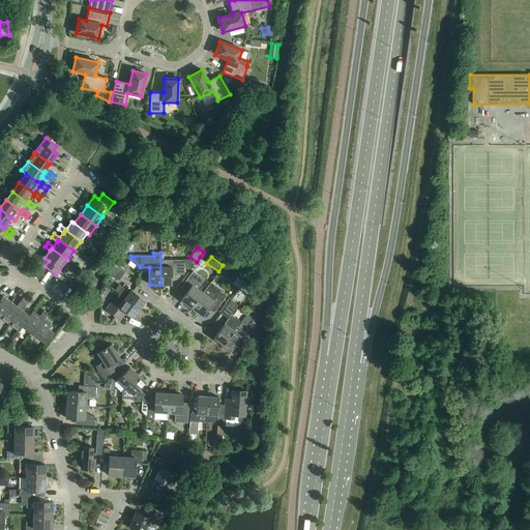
[(160,260),(160,285),(172,285),(172,275),(184,275),(184,260),(160,260)]
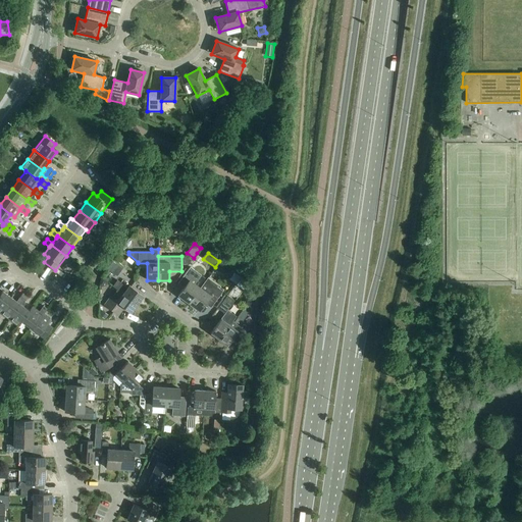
[(107,269),(117,276),(122,269),(112,262),(107,269)]
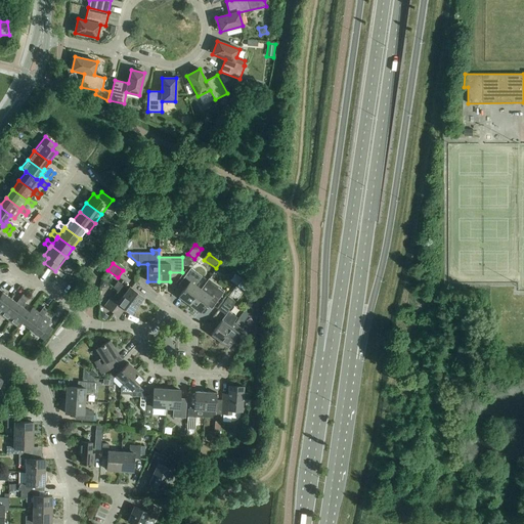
[(179,297),(189,305),(201,290),(194,286),(202,276),(190,268),(180,282),(186,287),(179,297)]
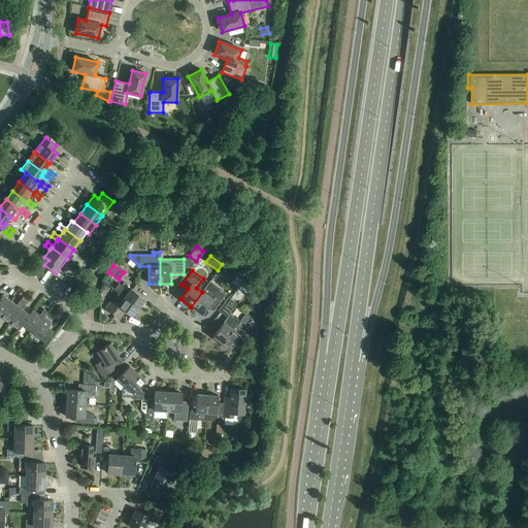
[(215,309),(225,295),(215,287),(208,283),(202,292),(191,307),(201,315),(209,304),(215,309)]
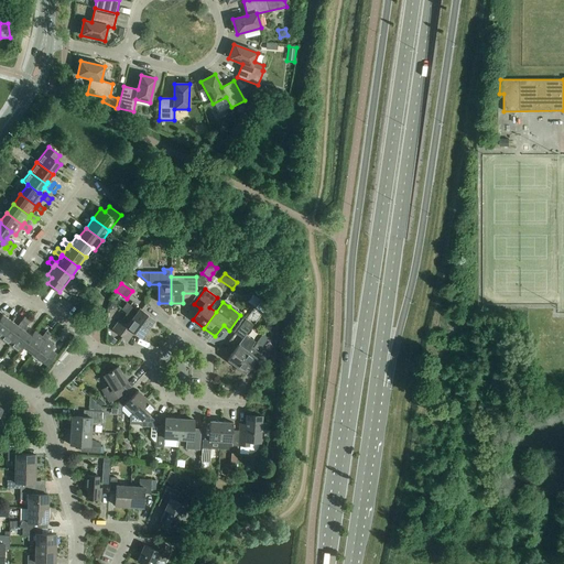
[(121,310),(127,314),(148,329),(154,321),(140,308),(138,312),(127,303),(121,310)]
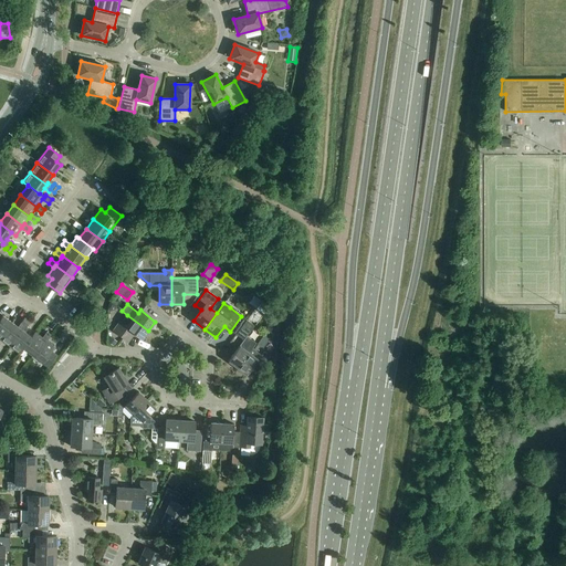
[(148,331),(127,315),(121,323),(119,322),(113,332),(126,342),(132,333),(142,341),(148,331)]
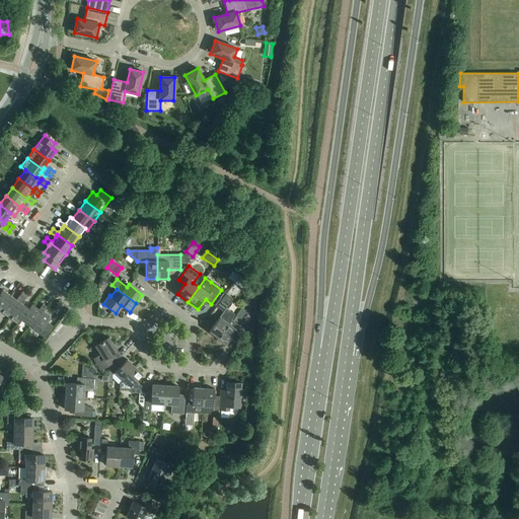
[(0,311),(11,296),(2,290),(0,292),(0,311)]
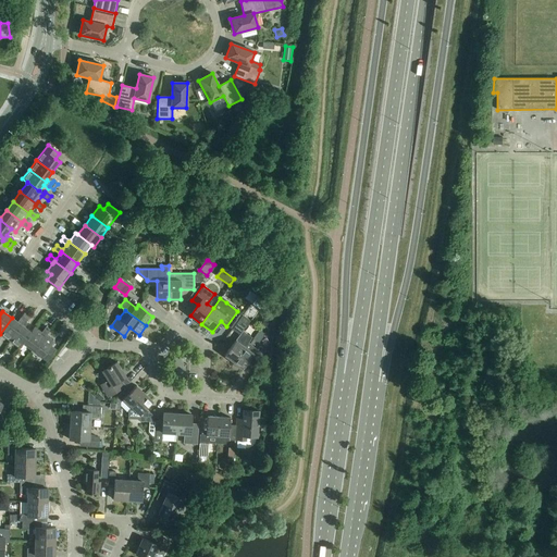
[(22,319),(26,322),(29,318),(24,313),(21,318),(22,319)]
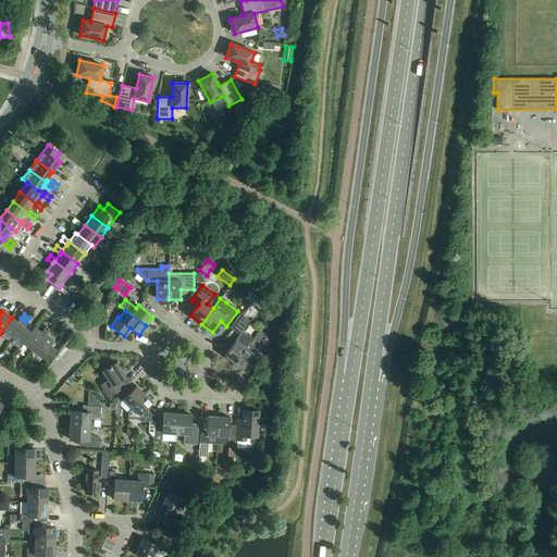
[(232,330),(239,335),(243,331),(250,321),(243,316),(232,330)]
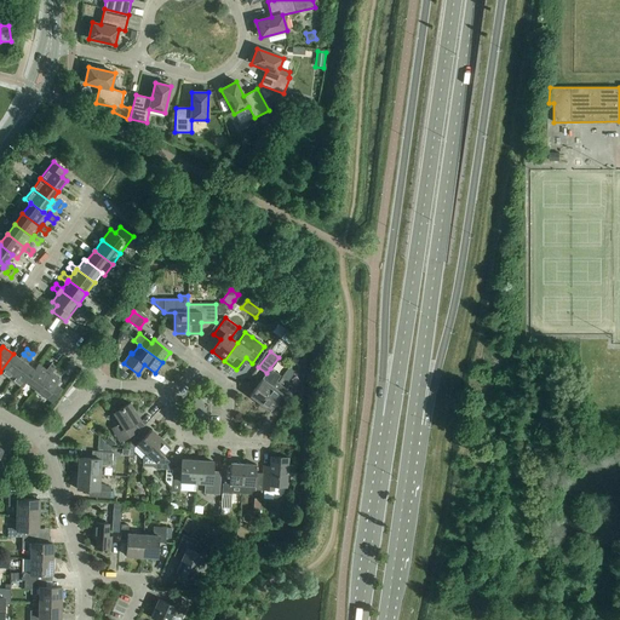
[(0,372),(11,380),(24,362),(22,360),(13,354),(0,372)]
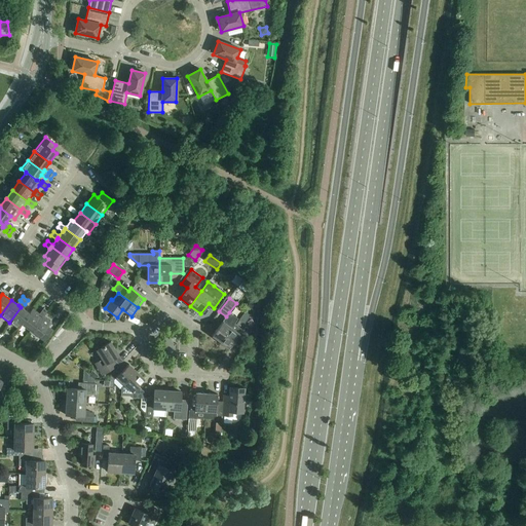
[(19,329),(22,325),(21,325),(29,313),(24,309),(27,305),(25,304),(21,301),(19,305),(21,307),(9,323),(19,329)]
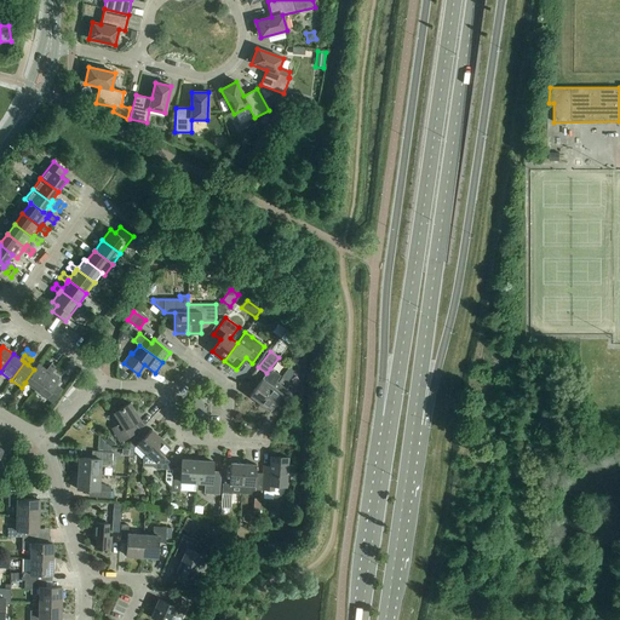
[(282,378),(277,383),(280,385),(285,379),(287,382),(299,367),(292,362),(281,377),(282,378)]
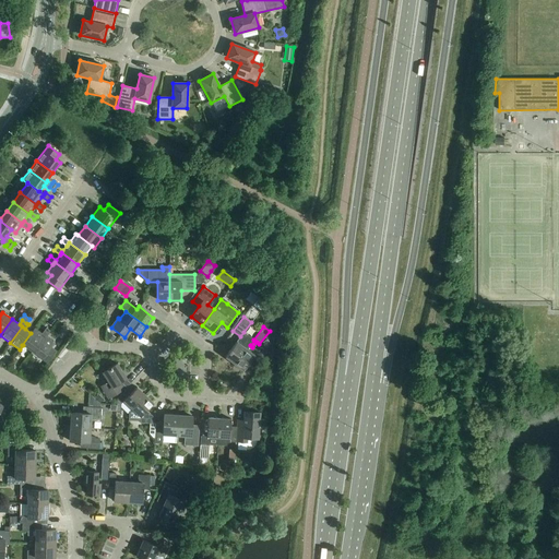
[(23,345),(33,353),(45,336),(46,337),(50,331),(46,328),(42,334),(34,329),(31,333),(22,345),(23,345)]
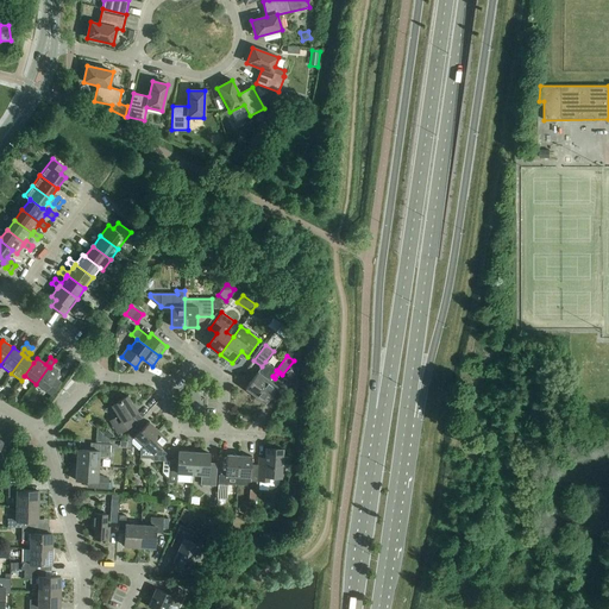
[(256,397),(271,376),(275,370),(265,362),(262,366),(245,389),(256,397)]
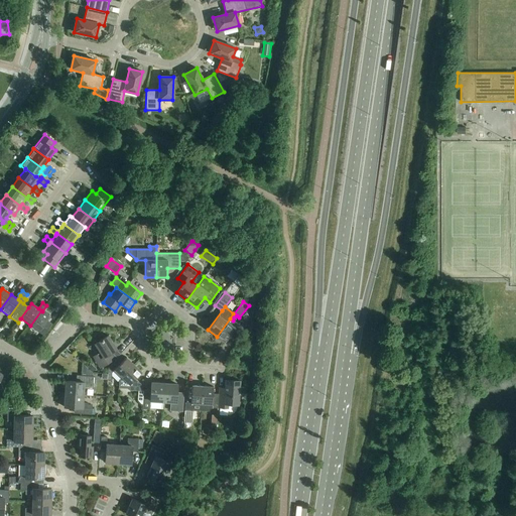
[(101,307),(98,311),(104,316),(107,311),(101,307)]
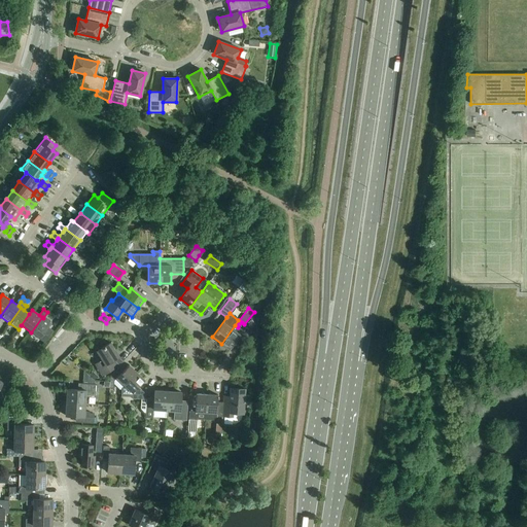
[(42,317),(31,332),(44,343),(53,331),(47,327),(50,323),(43,318),(42,317)]
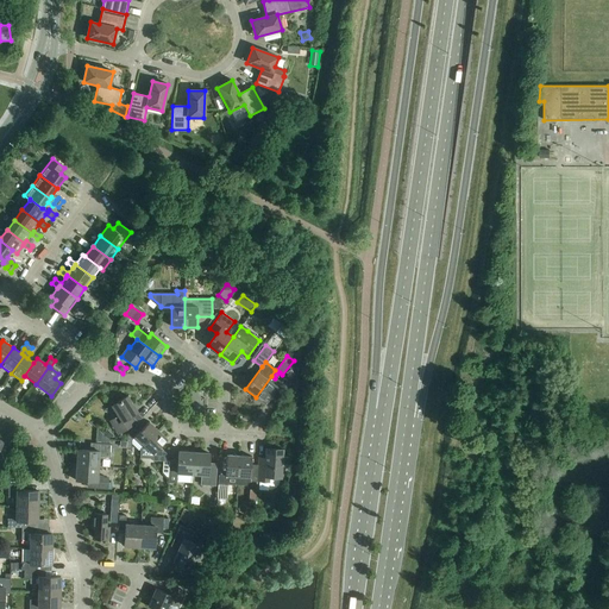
[(271,376),(256,397),(265,405),(277,388),(284,393),(290,384),(284,378),(281,382),(275,378),(272,376),(271,376)]
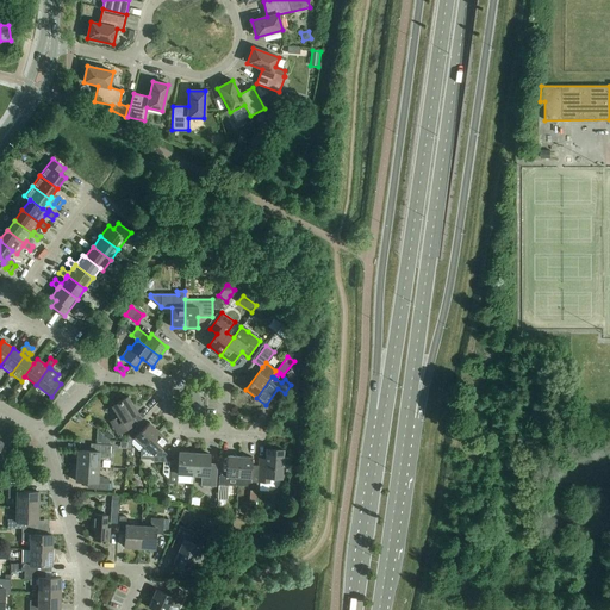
[(130,418),(137,412),(128,397),(112,406),(118,417),(110,422),(118,435),(135,425),(130,418)]
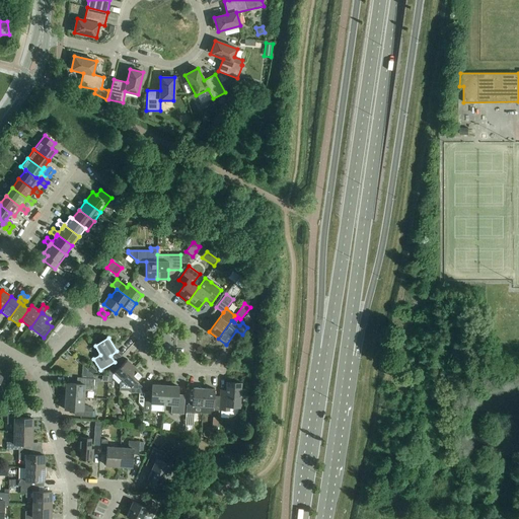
[(115,372),(123,380),(135,367),(127,360),(122,365),(118,361),(108,371),(107,382),(112,383),(112,375),(115,372)]
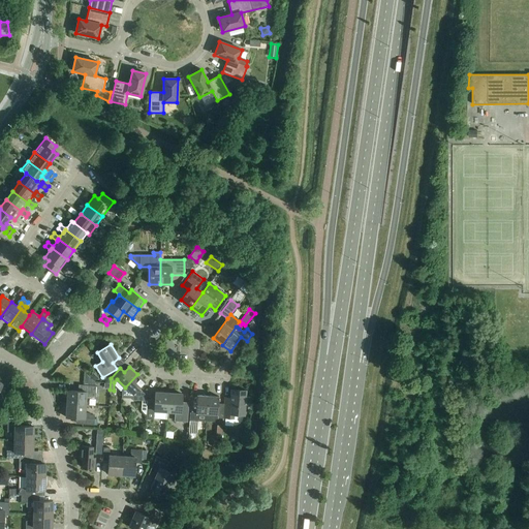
[(145,395),(141,391),(138,389),(145,381),(137,374),(125,387),(122,391),(122,399),(132,399),(132,401),(139,401),(142,401),(141,410),(145,414),(146,414),(147,405),(147,401),(145,401),(145,395)]
